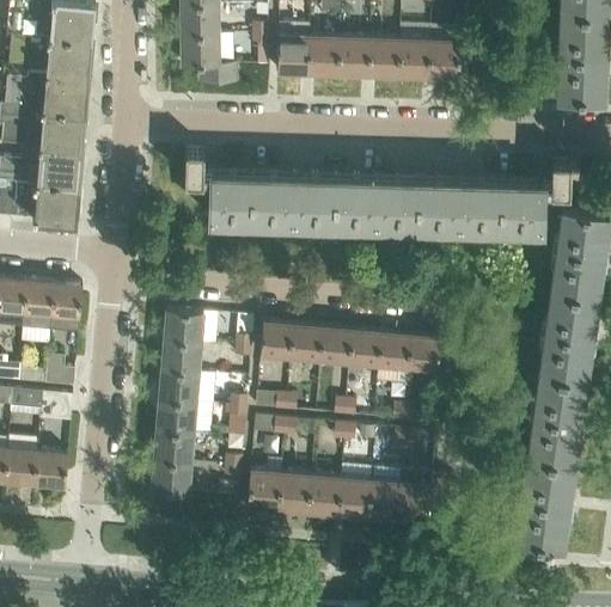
[(10,0),(7,30),(12,31),(93,38),(96,0),(10,0)]
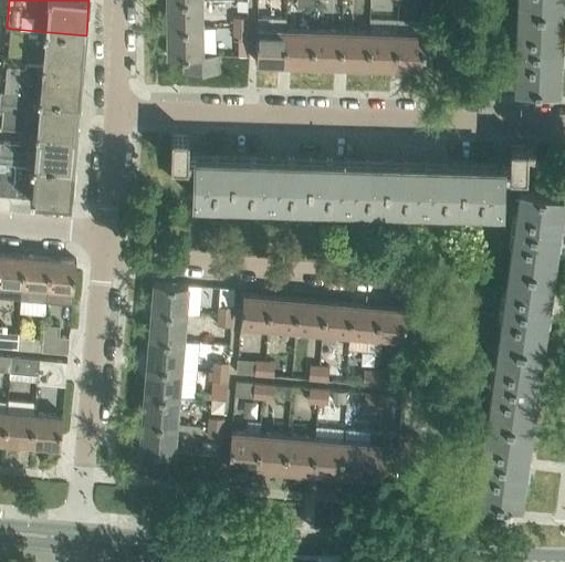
[(520,0),(520,12),(563,14),(563,0),(520,0)]
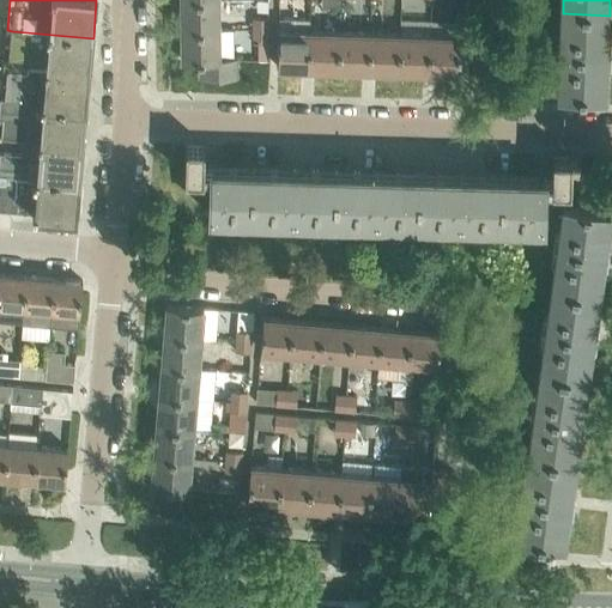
[(182,2),(182,34),(220,32),(219,2),(182,2)]
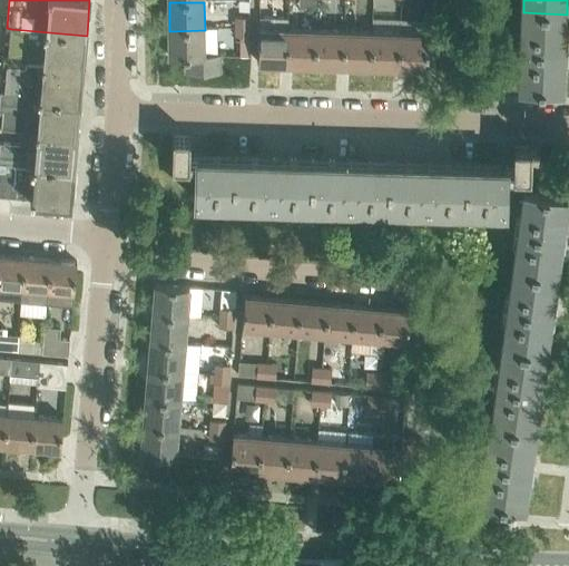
[(566,35),(567,15),(523,12),(522,37),(521,66),(520,72),(520,90),(563,93),(565,70),(565,67),(565,60),(568,60),(568,46),(566,46),(566,38),(566,35)]
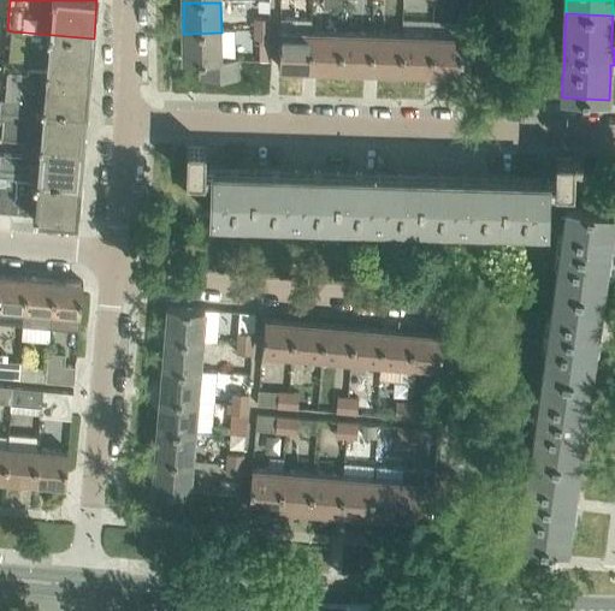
[(271,22),(255,22),(255,33),(271,33),(271,22)]
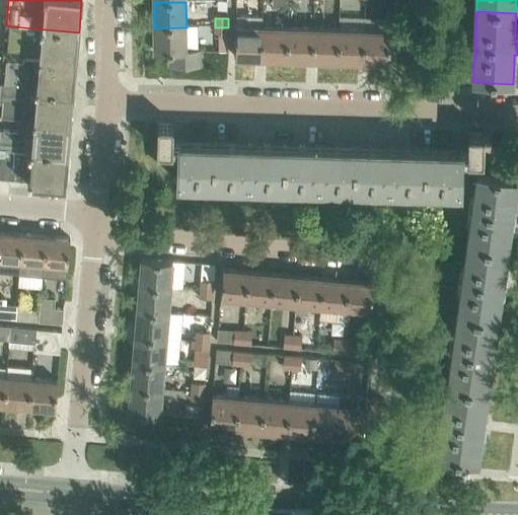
[(237,18),(236,60),(261,61),(262,28),(263,19),(237,18)]
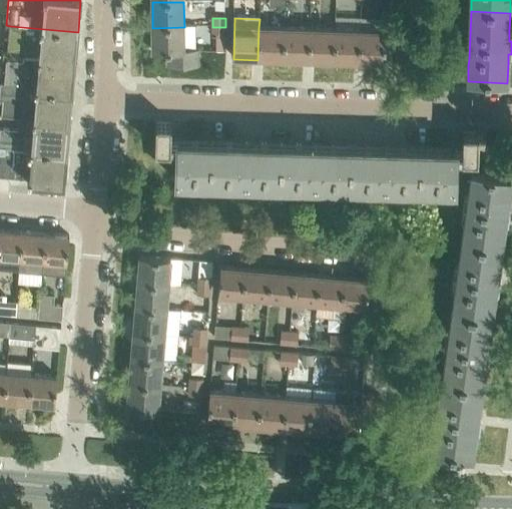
[(78,32),(10,26),(8,54),(75,60),(78,32)]
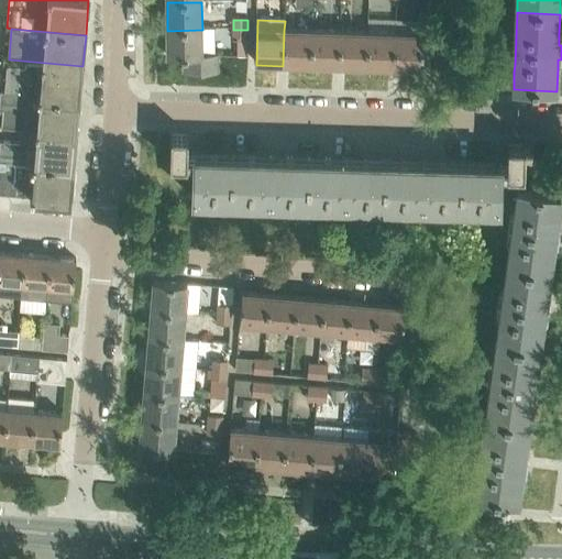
[(202,30),(167,31),(168,58),(184,58),(218,58),(218,56),(217,30),(202,30)]
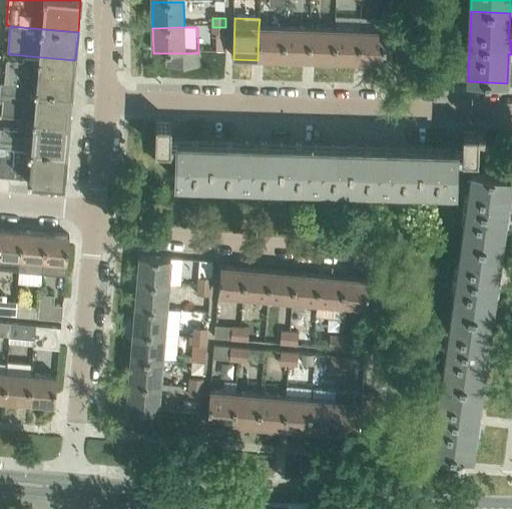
[(225,27),(212,27),(212,35),(225,35),(225,27)]
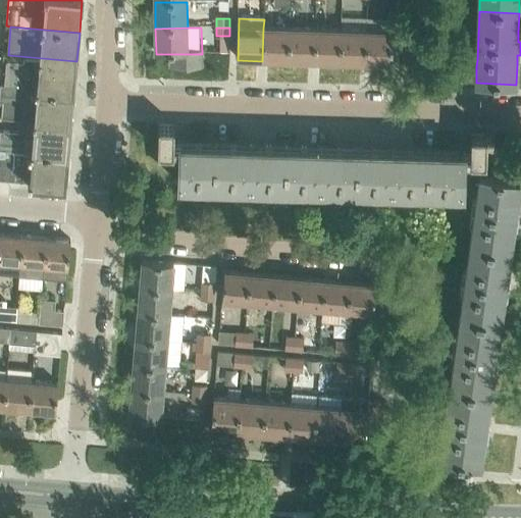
[(289,62),(290,30),(263,29),(262,61),(289,62)]
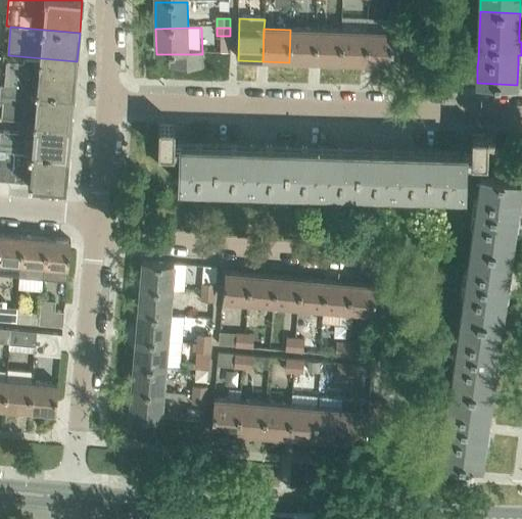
[(315,63),(316,31),(290,30),(289,62),(315,63)]
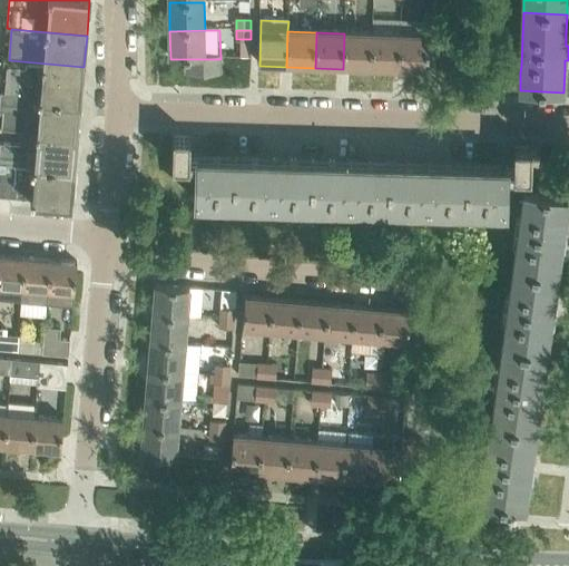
[(372,69),(373,35),(344,33),(343,69),(372,69)]
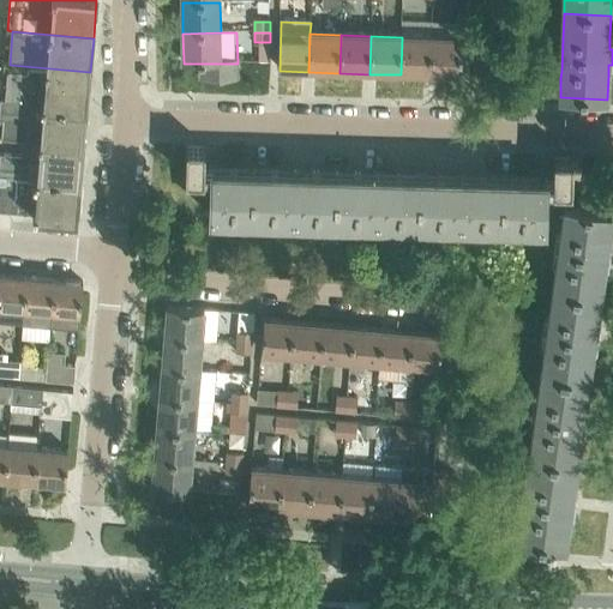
[(431,76),(432,38),(402,37),(401,74),(431,76)]
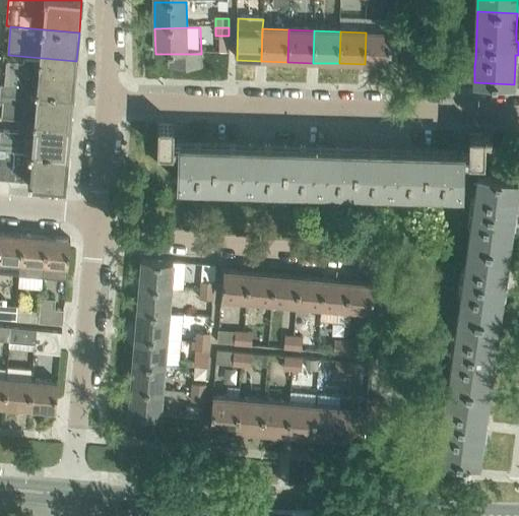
[(392,34),(391,34),(366,33),(365,64),(391,65),(392,34)]
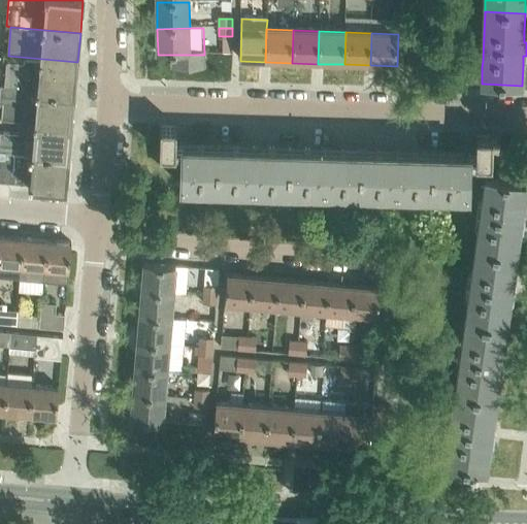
[(232,41),(223,41),(223,56),(232,56),(232,55),(232,41)]
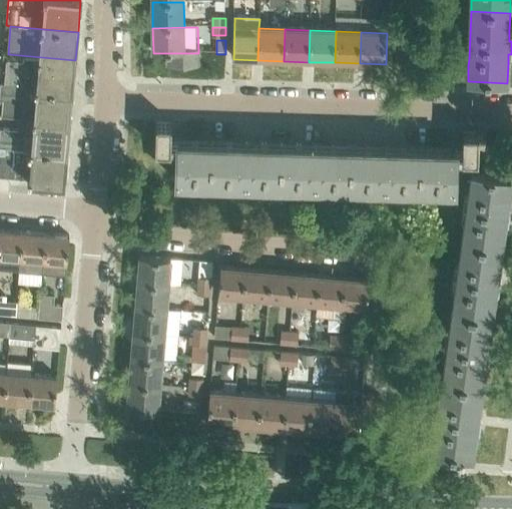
[(198,68),(198,53),(167,53),(167,68),(198,68)]
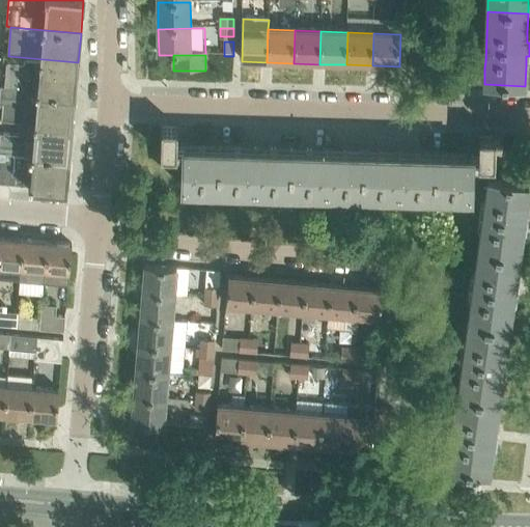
[(78,62),(8,56),(5,88),(76,93),(78,62)]
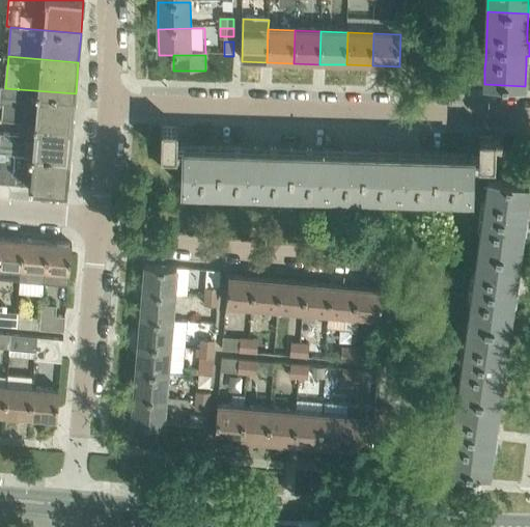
[(21,121),(73,127),(76,93),(5,88),(2,120),(21,121)]
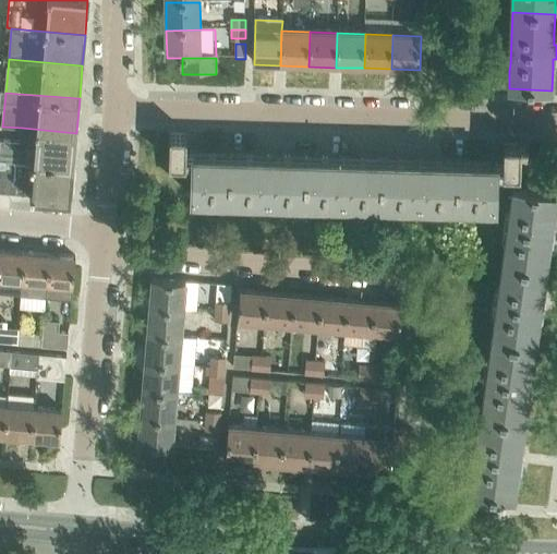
[(1,143),(0,154),(0,158),(73,165),(76,133),(22,128),(21,144),(1,143)]
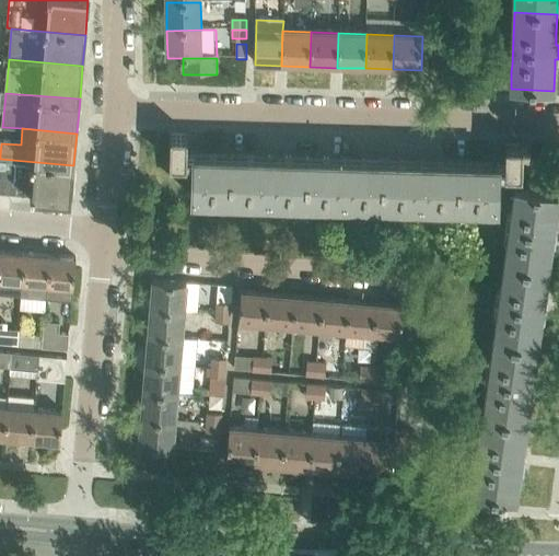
[(515,189),(522,190),(523,147),(521,147),(521,148),(507,147),(505,147),(505,165),(187,155),(187,136),(186,136),(186,137),(172,137),(172,136),(171,136),(170,164),(185,164),(185,183),(193,183),(191,197),(190,197),(190,198),(499,208),(499,192),(515,193),(515,189)]
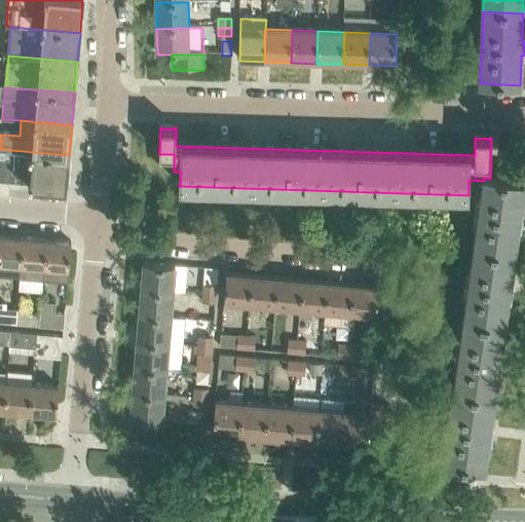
[(0,183),(66,190),(69,155),(0,149),(0,183)]
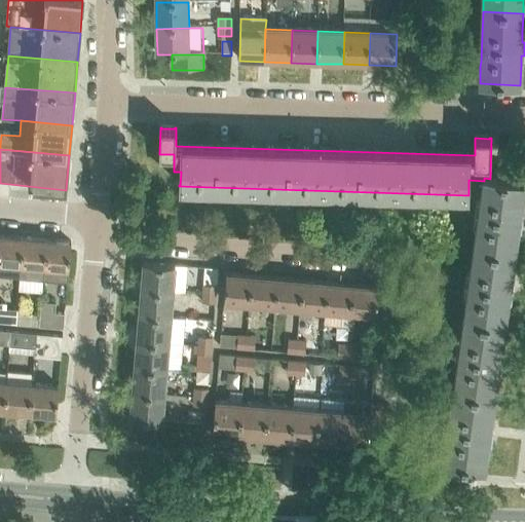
[(499,180),(490,179),(484,178),(484,181),(476,237),(474,250),(514,255),(517,236),(517,233),(518,227),(521,227),(523,214),(520,214),(521,207),(521,203),(524,184),(499,180)]
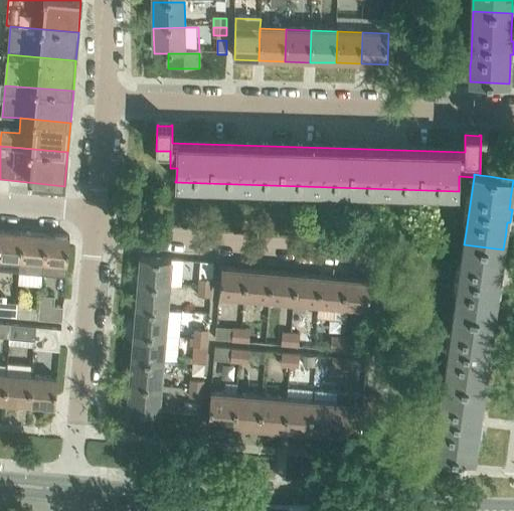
[(0,246),(0,272),(21,274),(22,262),(24,234),(1,233),(0,246)]
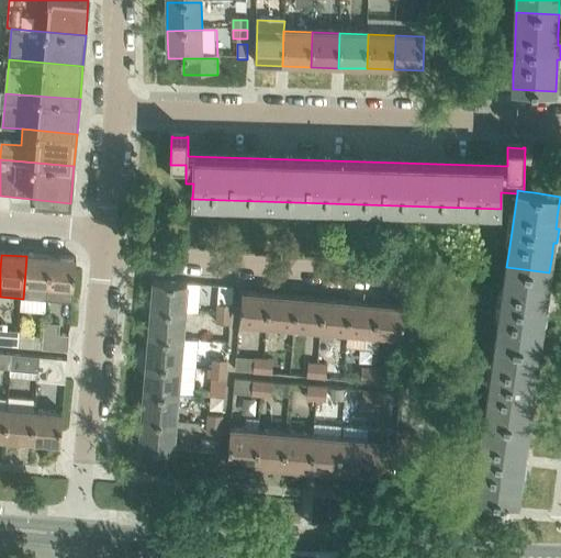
[(23,299),(23,300),(48,302),(52,258),(26,256),(24,286),(23,299)]
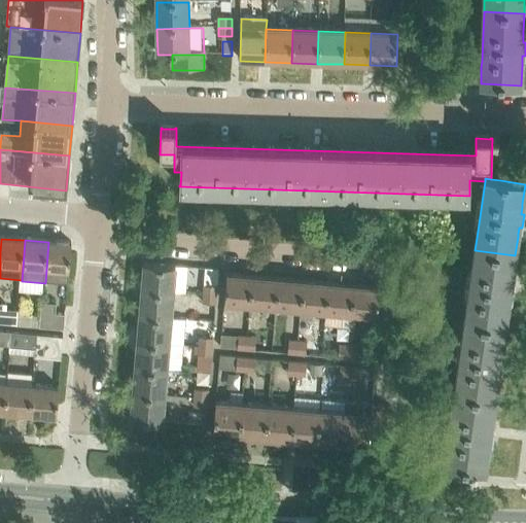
[(45,283),(68,285),(72,244),(48,242),(45,283)]
